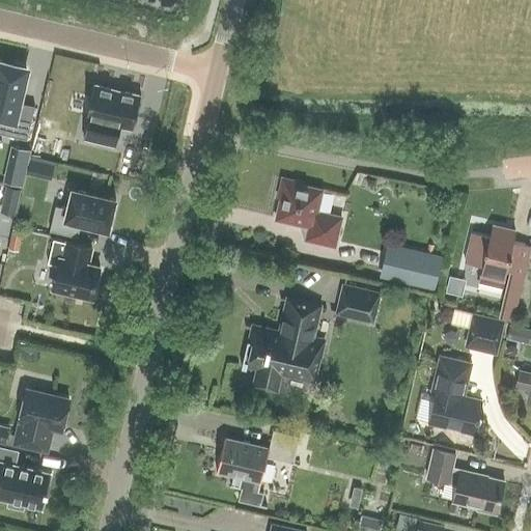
[(0,62),(0,115),(3,116),(0,127),(0,132),(27,139),(34,110),(33,109),(18,106),(27,68),(25,68),(26,64),(14,61),(12,65),(0,62)]
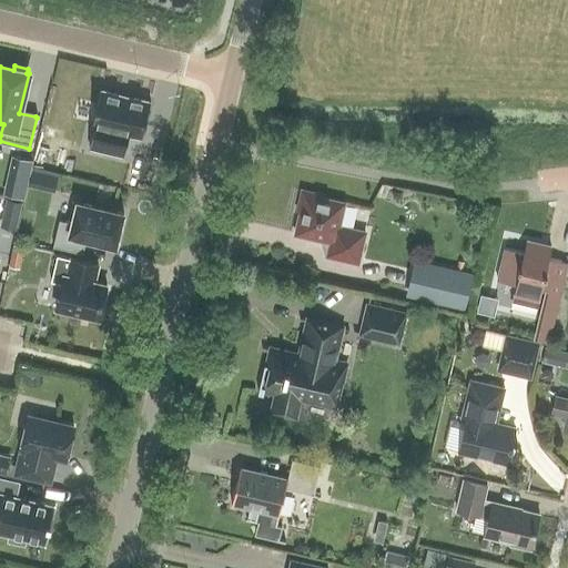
[(94,123),(89,145),(123,154),(129,132),(142,135),(151,101),(100,89),(92,123),(94,123)]
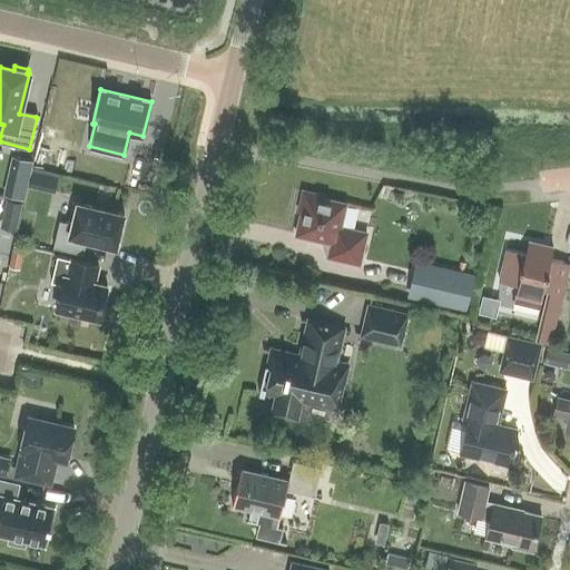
[(61,188),(64,173),(38,167),(35,184),(61,188)]
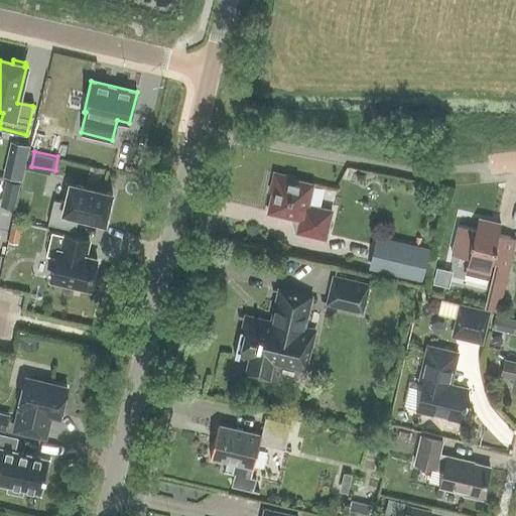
[(22,182),(26,167),(6,163),(2,177),(22,182)]
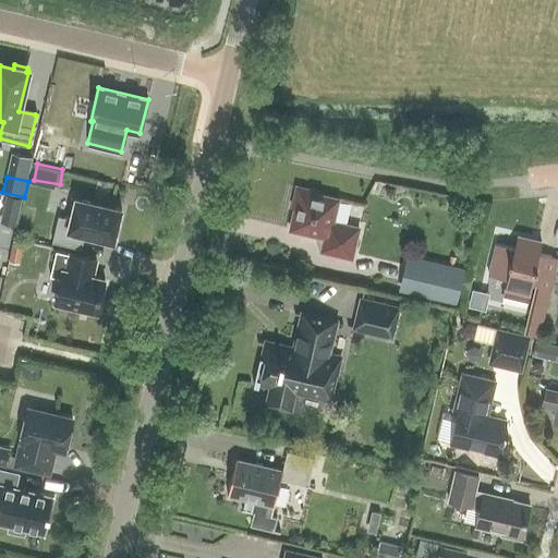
[(352,258),(360,228),(334,222),(339,199),(317,194),(317,192),(298,187),(293,207),(295,207),(291,230),(325,238),(322,252),(352,258)]
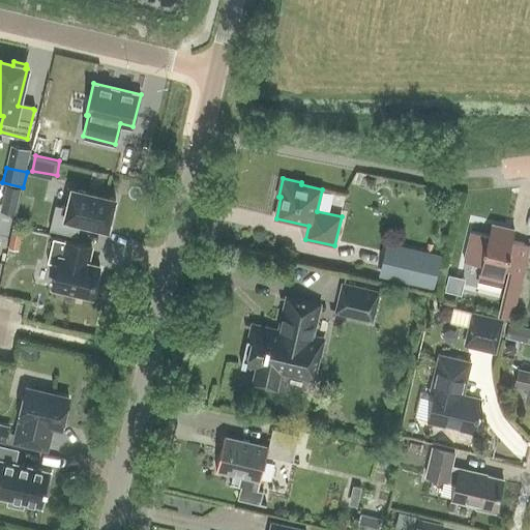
[(5,187),(0,210),(0,212),(13,216),(20,192),(5,187)]
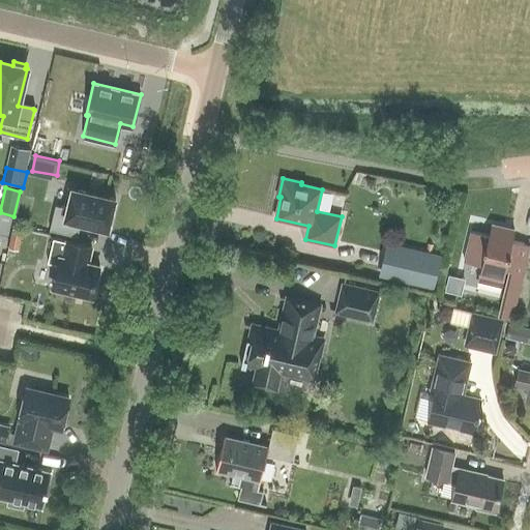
[(116,199),(75,189),(72,189),(68,208),(56,205),(50,230),(79,237),(79,236),(79,235),(81,223),(109,230),(116,199)]
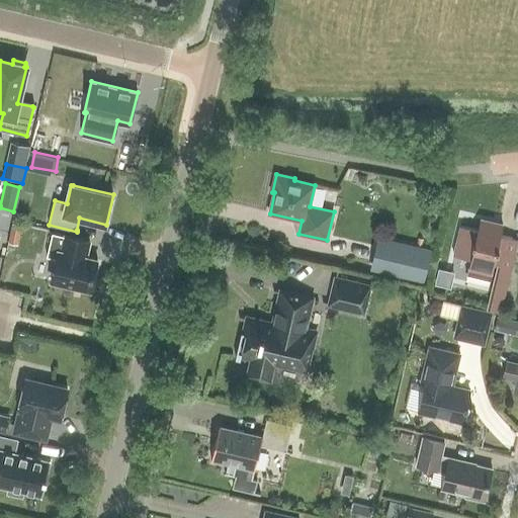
[(517,239),(502,236),(504,227),(481,221),(479,231),(461,227),(454,256),(471,260),(468,275),(491,281),(495,264),(501,266),(491,311),(501,313),(517,240),(517,239)]
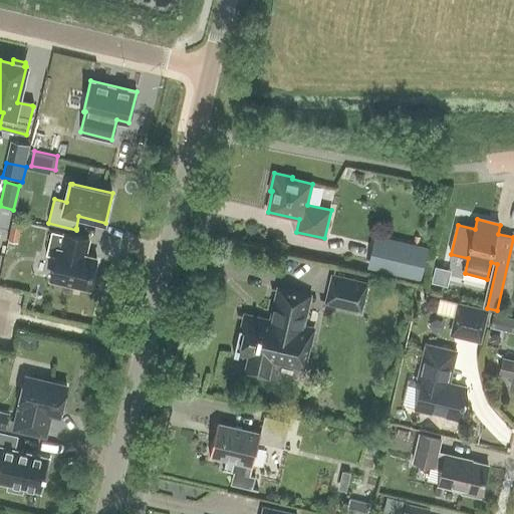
[(52,231),(46,255),(56,257),(51,279),(90,288),(97,258),(85,256),(89,240),(52,231)]
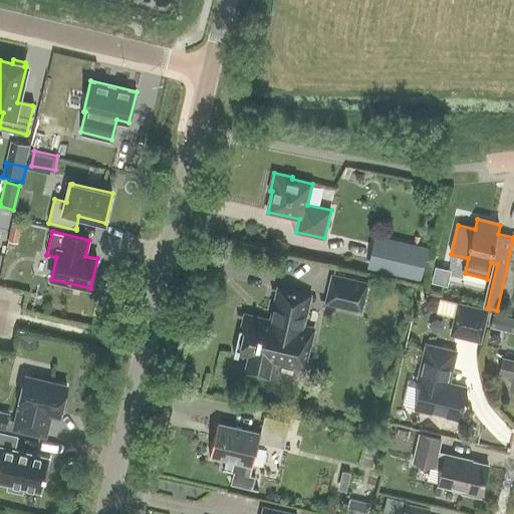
[(421,281),(429,247),(375,235),(367,268),(421,281)]
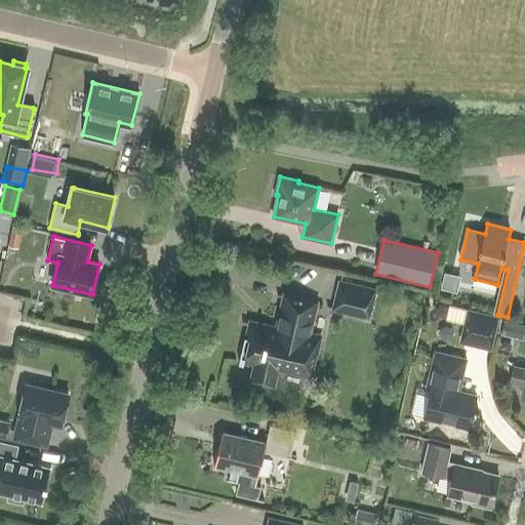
[(369,317),(375,290),(340,282),(334,309),(369,317)]
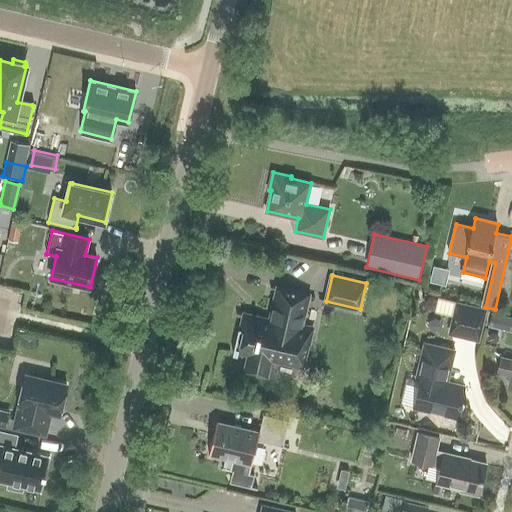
[(240,326),(233,354),(238,355),(246,357),(242,373),(268,379),(272,363),(302,370),(303,363),(305,355),(308,344),(309,344),(313,328),(301,326),(308,296),(279,289),(279,290),(274,289),(266,320),(246,315),(246,318),(243,327),(240,326)]
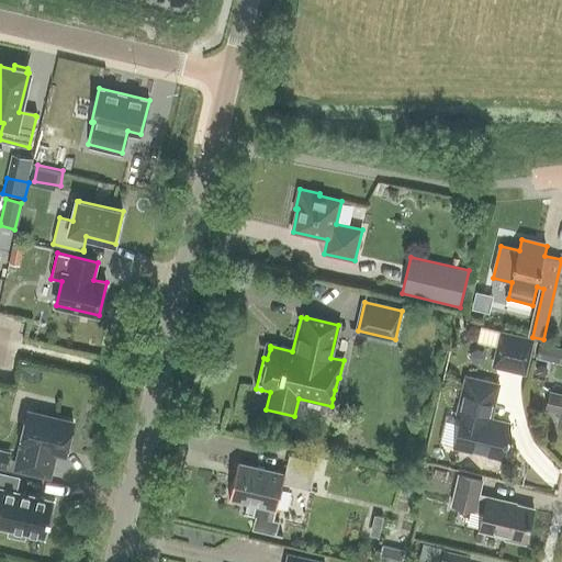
[(525,372),(534,338),(503,330),(495,366),(525,372)]
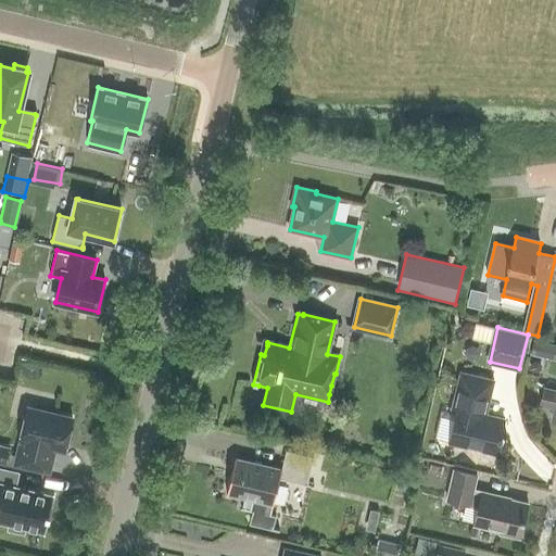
[(532,354),(551,358),(554,343),(535,339),(532,354)]
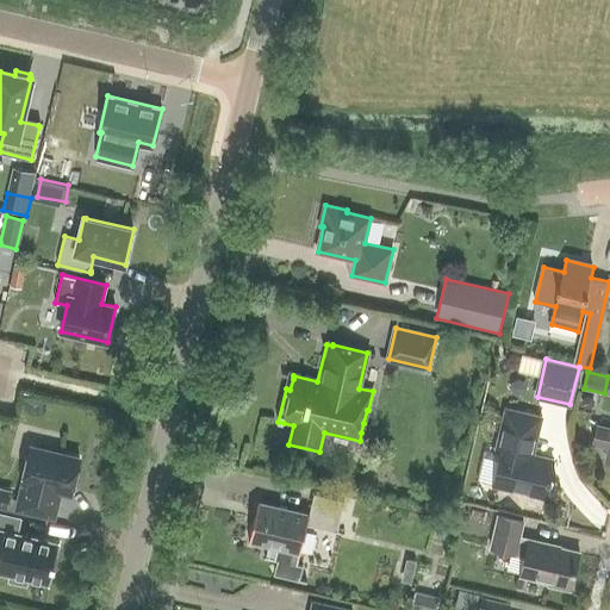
[(537,436),(542,417),(506,409),(497,448),(503,449),(495,485),(546,498),(554,460),(524,453),(528,434),(537,436)]
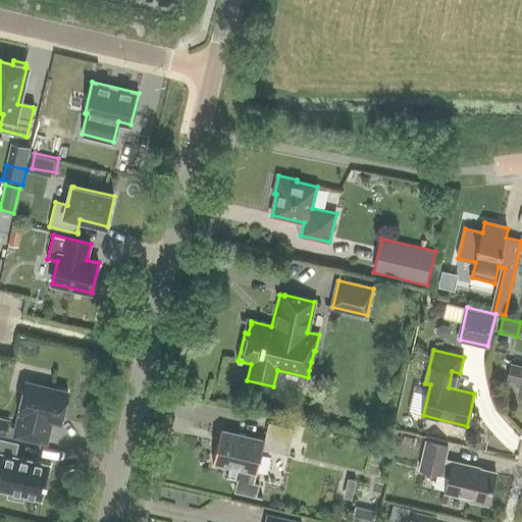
[(521,368),(513,366),(509,380),(521,383),(520,390),(521,390),(521,368)]
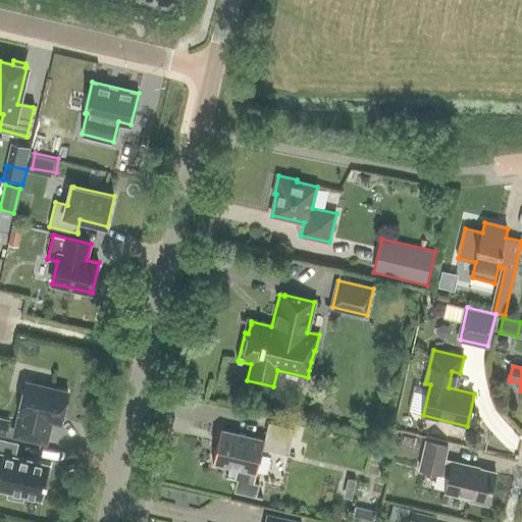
[(61,422),(68,393),(27,382),(19,412),(19,413),(14,436),(47,444),(52,420),(61,422)]
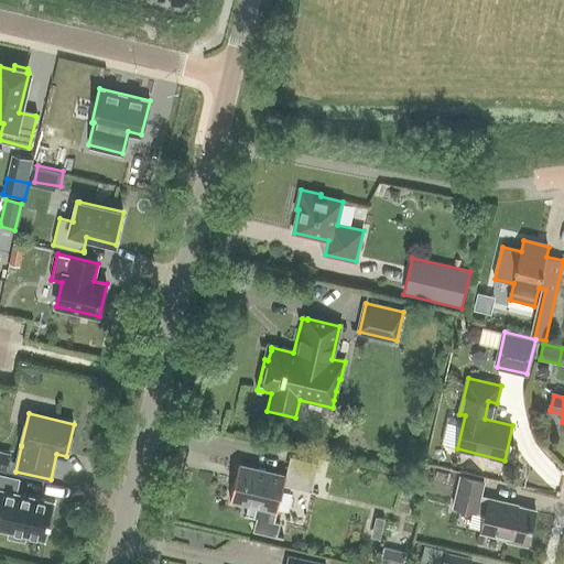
[(239,464),(230,501),(249,506),(246,516),(257,518),(253,532),(277,538),(280,523),(274,522),(277,512),(278,512),(284,485),(312,492),(320,464),(291,456),(286,475),(239,464)]
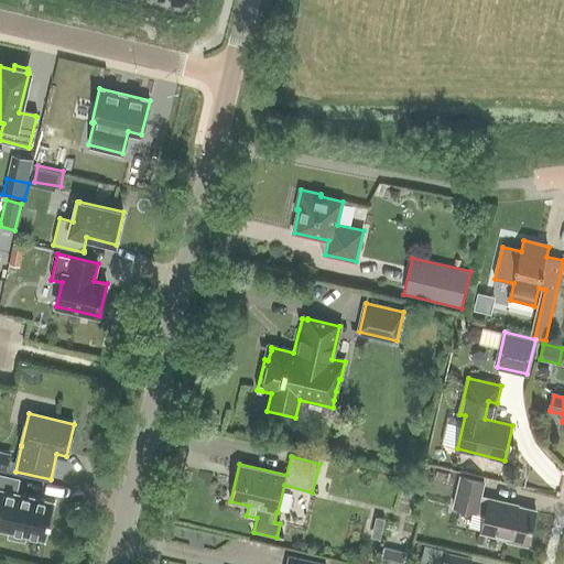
[(20,479),(0,474),(0,528),(10,531),(9,537),(25,541),(26,535),(46,540),(55,502),(17,492),(20,479)]
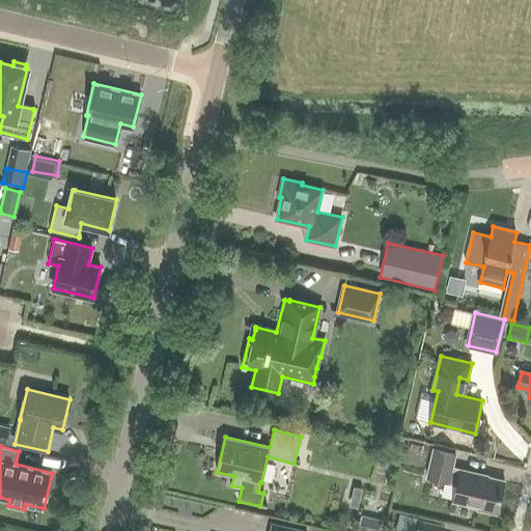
[(460,472),(452,471),(456,453),(435,449),(428,477),(449,482),(450,481),(457,483),(453,501),(479,507),(479,509),(498,513),(505,480),(460,470),(460,472)]
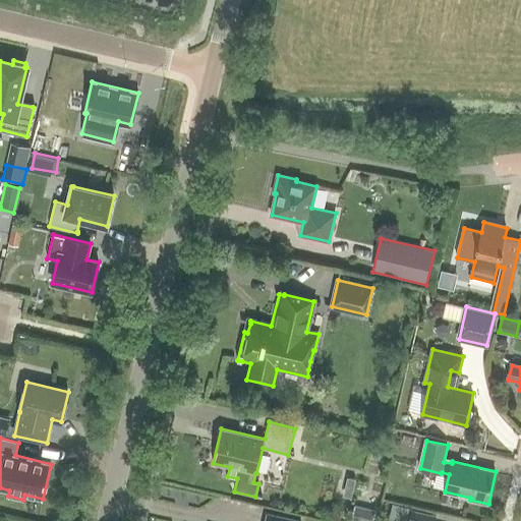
[(372,520),(375,510),(355,506),(350,520),(372,520)]
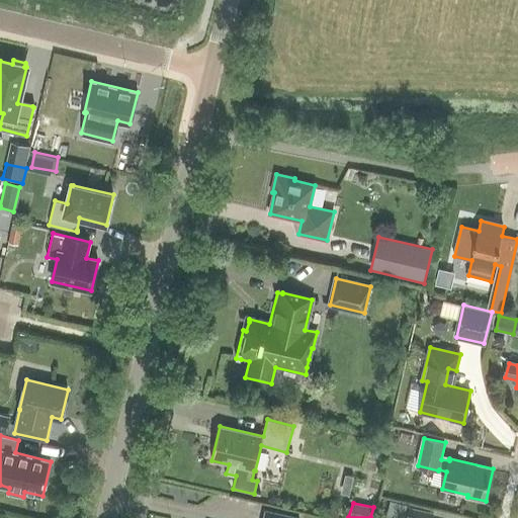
[(432,517),(434,513),(411,508),(408,517),(432,517)]
